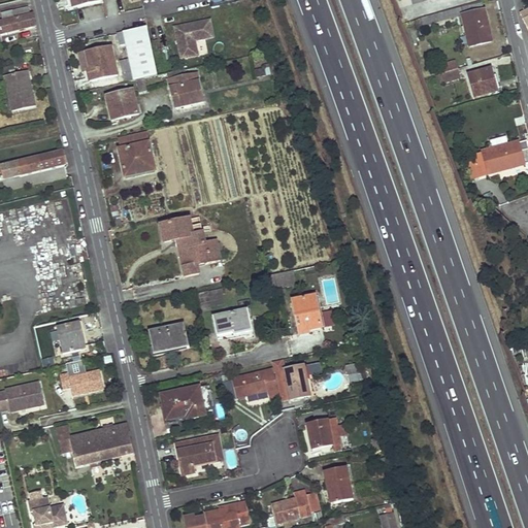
[(393,0),(397,8),(429,0),(424,0),(423,0),(393,0)]
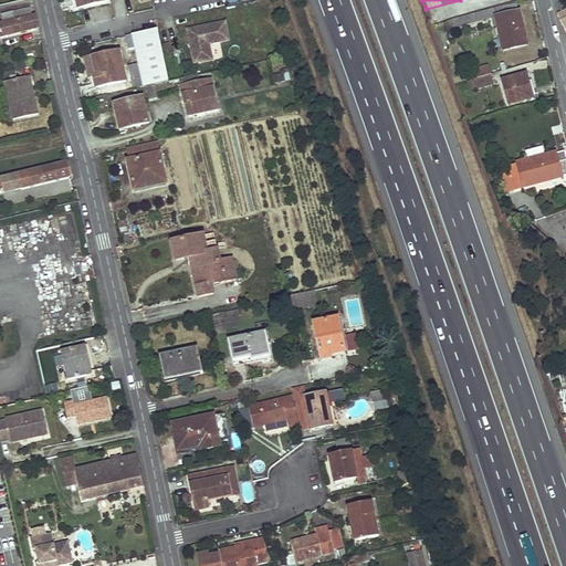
[(520,12),(517,4),(490,11),(492,19),(495,18),(504,51),(527,45),(523,29),(521,30),(516,13),(520,12)]
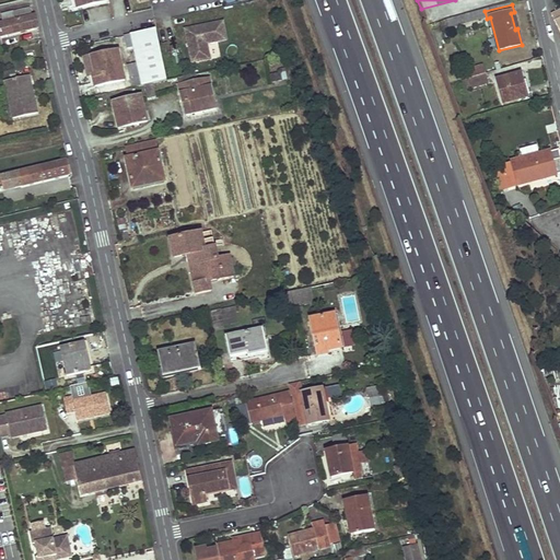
[(13,12),(15,20),(0,23),(0,45),(1,45),(0,39),(0,36),(38,27),(36,15),(32,16),(30,8),(13,12)]
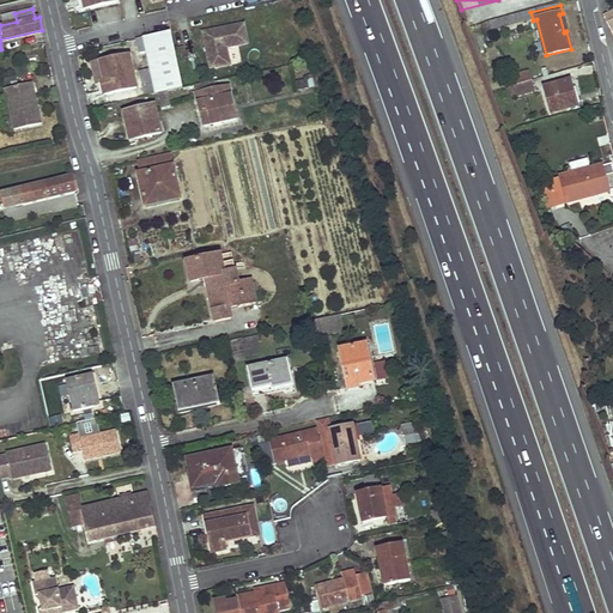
[(570,31),(565,12),(563,13),(559,14),(564,32),(566,31),(570,31)]
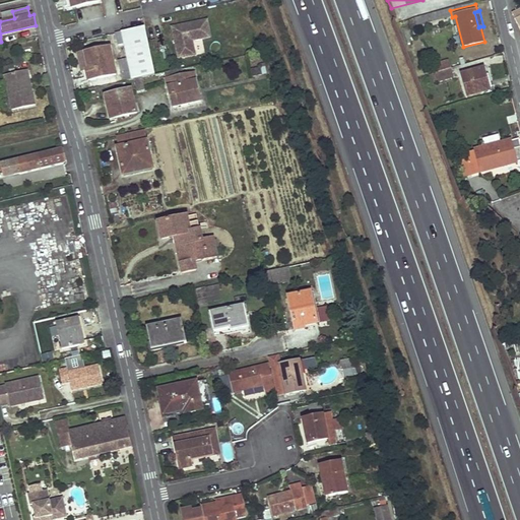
[(207,20),(173,28),(180,59),(196,56),(193,42),(211,38),(207,20)]
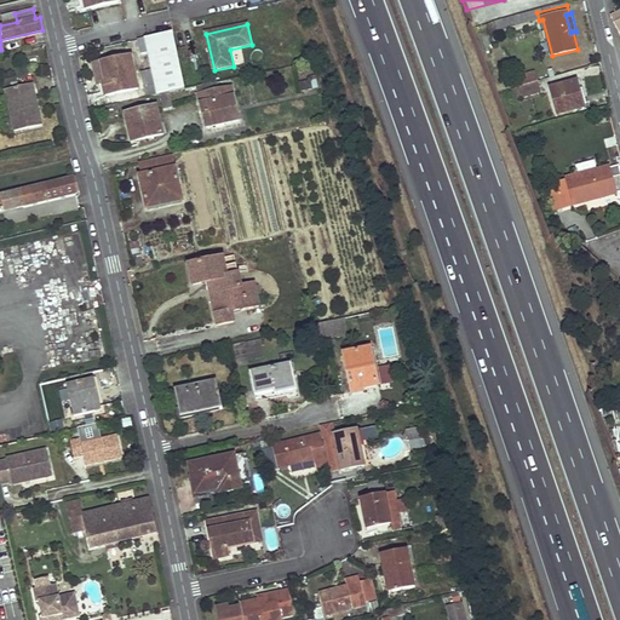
[(185,90),(173,33),(138,40),(142,53),(149,52),(153,70),(141,73),(145,98),(161,95),(171,93),(185,90)]
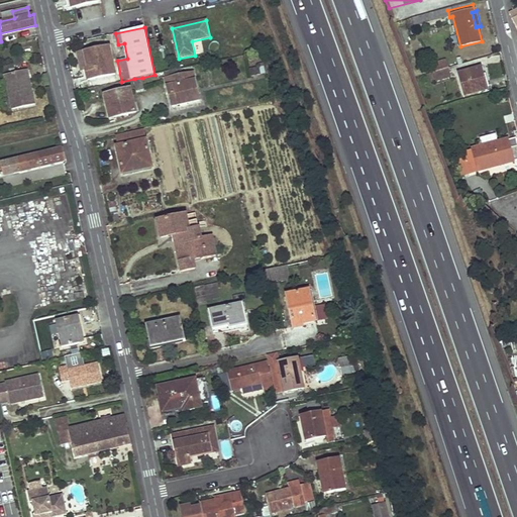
[(115,75),(110,47),(85,53),(88,70),(85,70),(88,81),(115,75)]
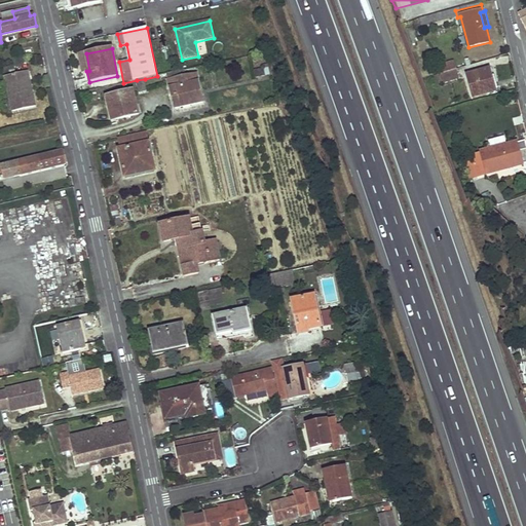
[(89,71),(86,53),(80,55),(83,72),(86,71),(89,71)]
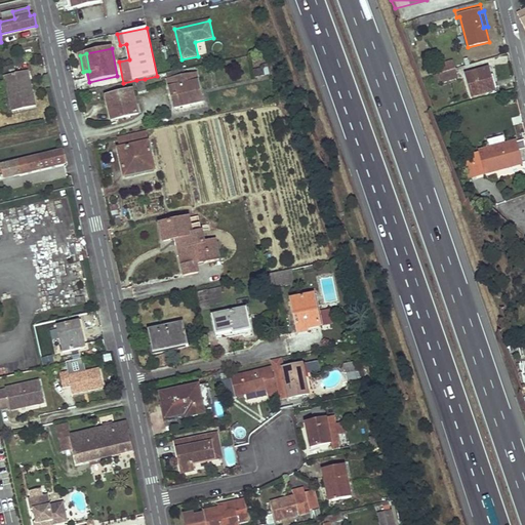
[(437,65),(439,73),(453,69),(451,61),(437,65)]
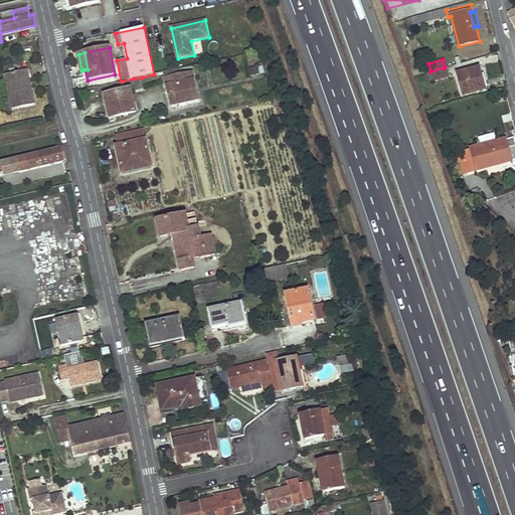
[(261,74),(259,67),(248,69),(249,77),(261,74)]
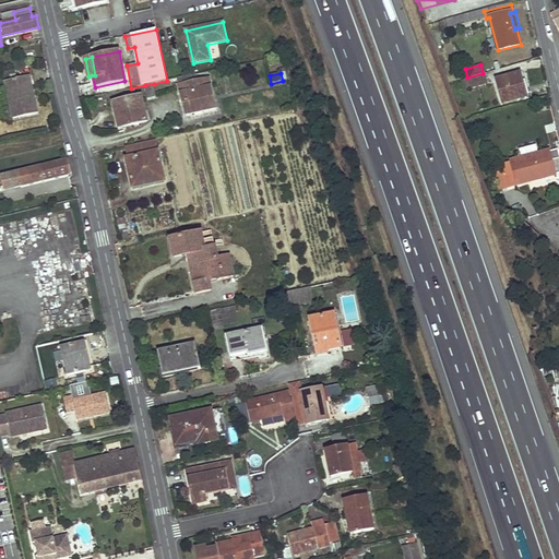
[(483,73),(467,78),(470,87),(485,83),(483,73)]
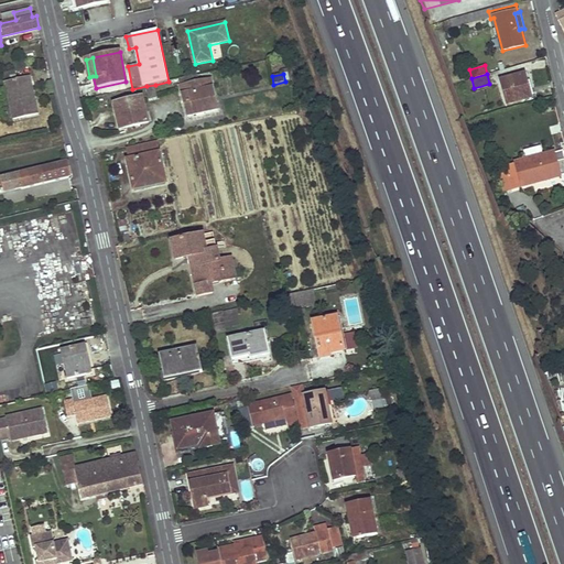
[(199,83),(197,75),(179,79),(181,86),(199,83)]
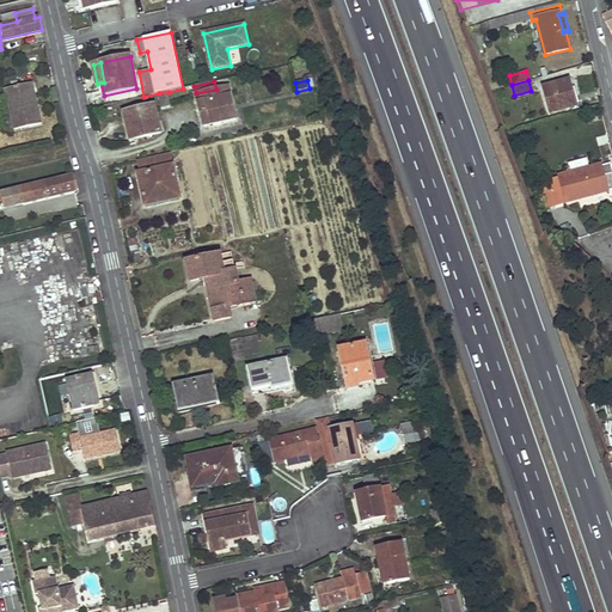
[(570,90),(568,81),(544,87),(550,112),(571,108),(567,90),(570,90)]
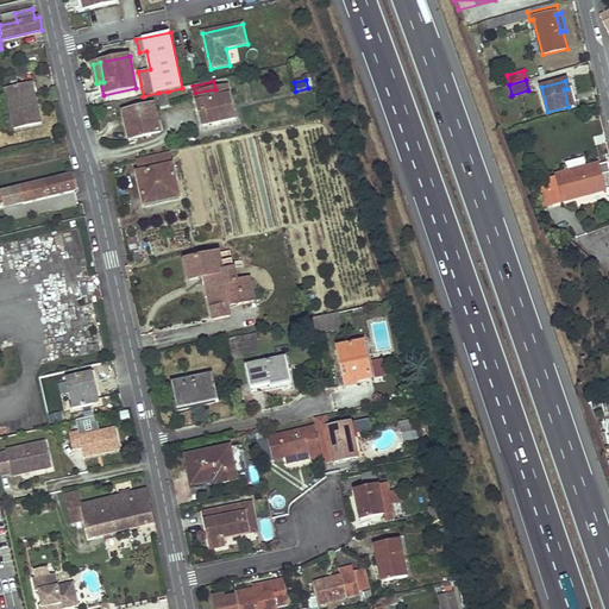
[(35,92),(33,82),(5,88),(14,129),(42,123),(38,106),(33,107),(31,93),(35,92)]
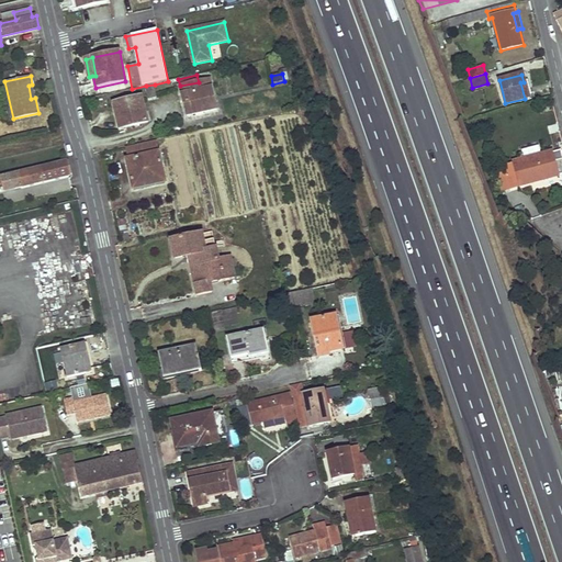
[(242,76),(233,78),(236,90),(245,88),(242,76)]
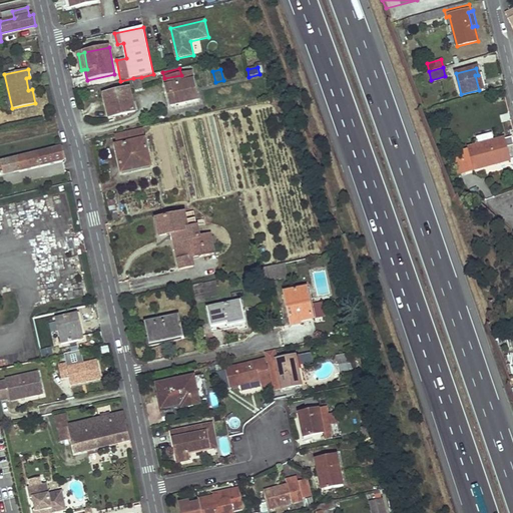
[(197,99),(191,72),(181,75),(164,78),(170,106),(197,99)]
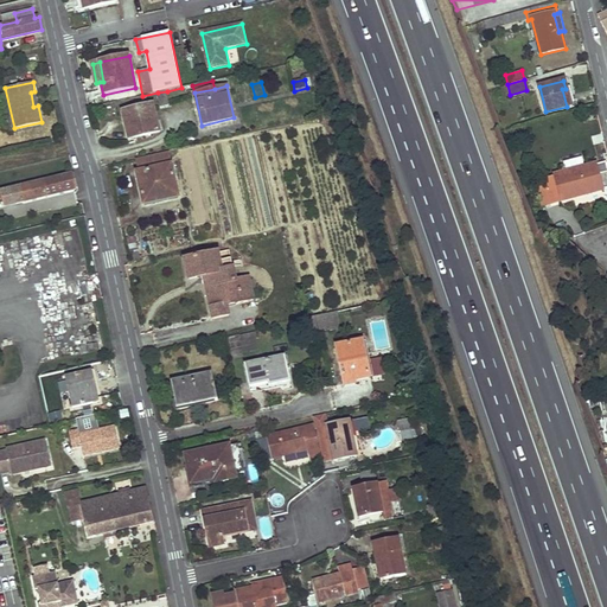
[(567,107),(573,104),(569,88),(566,89),(562,89),(567,107)]
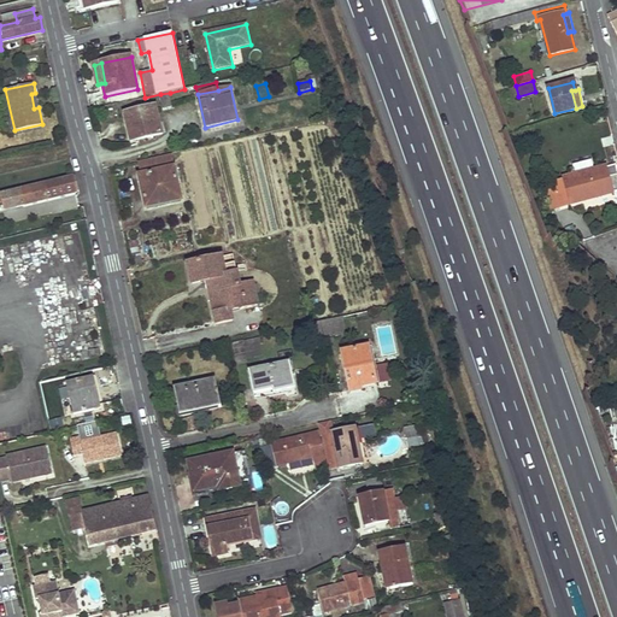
[(172,107),(170,93),(160,94),(163,110),(172,107)]
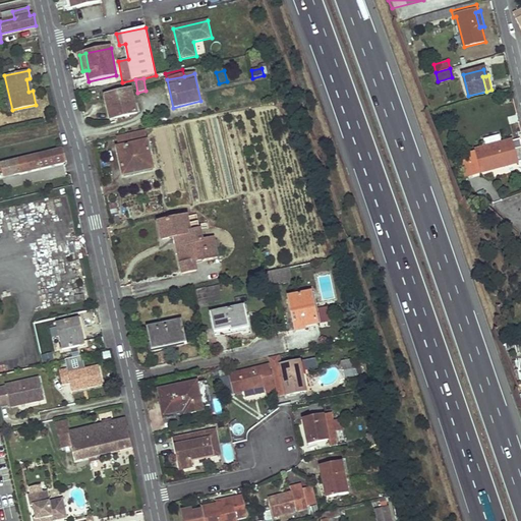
[(137,113),(131,90),(105,96),(108,107),(112,106),(115,118),(137,113)]
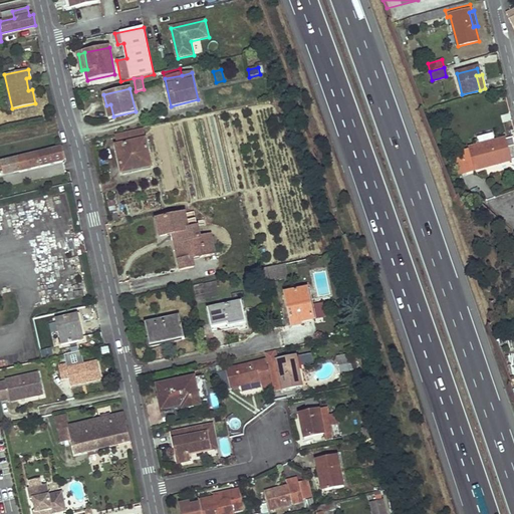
[(151,167),(143,131),(115,136),(117,146),(115,147),(121,171),(138,168),(138,170),(151,167)]
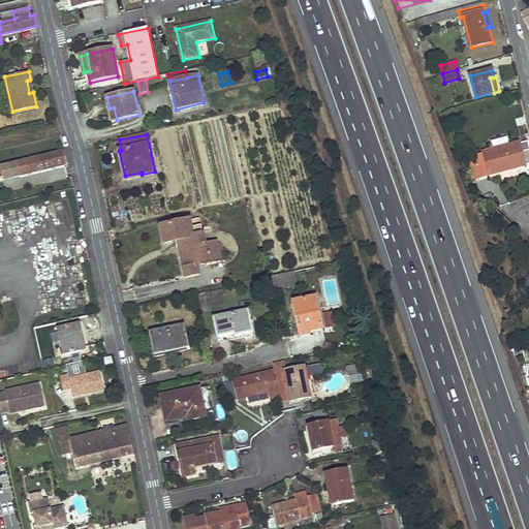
[(494,151),(509,147),(507,138),(492,142),(494,151)]
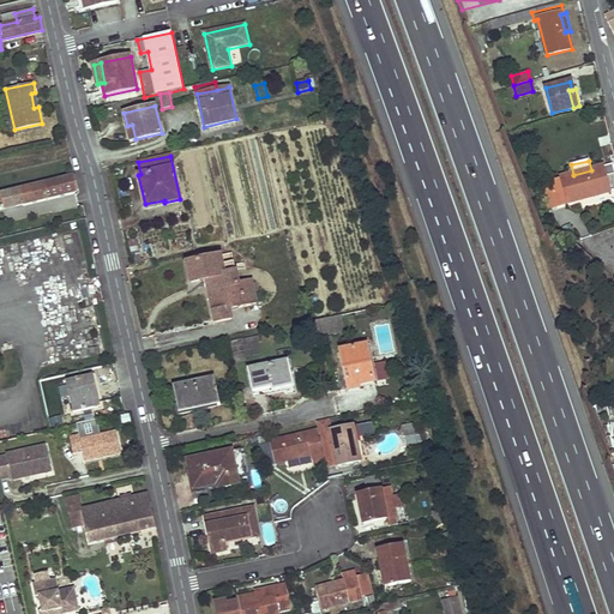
[(549,209),(613,190),(613,174),(607,176),(605,167),(591,170),(573,175),(542,184),(549,209)]
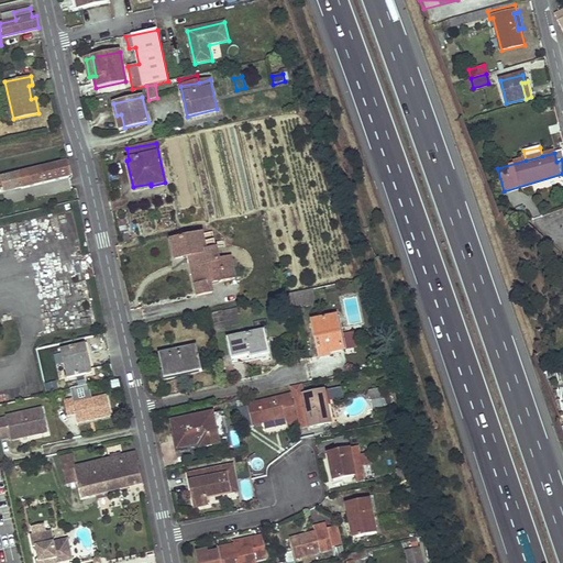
[(0,191),(72,176),(69,162),(0,177),(0,191)]
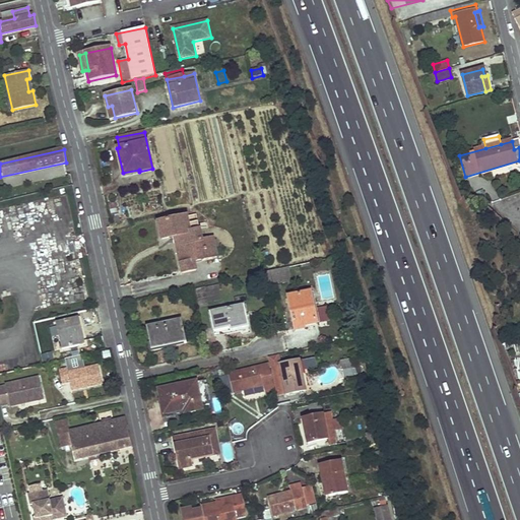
[(158,222),(163,239),(175,237),(181,264),(186,263),(188,271),(196,270),(194,261),(216,257),(213,239),(202,241),(200,230),(190,232),(188,224),(198,222),(196,214),(158,222)]
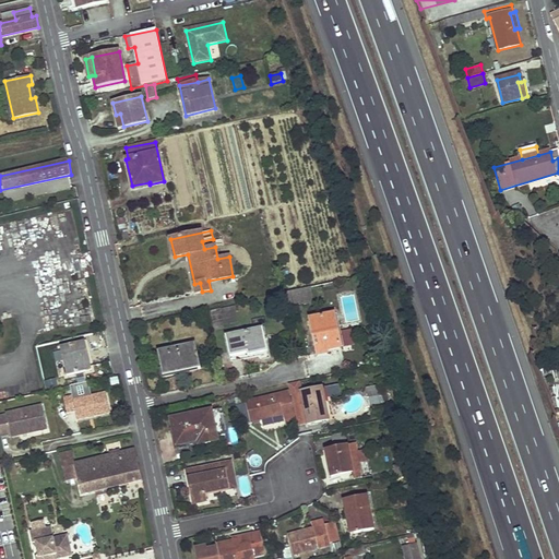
[(215,247),(213,239),(202,241),(204,249),(215,247)]
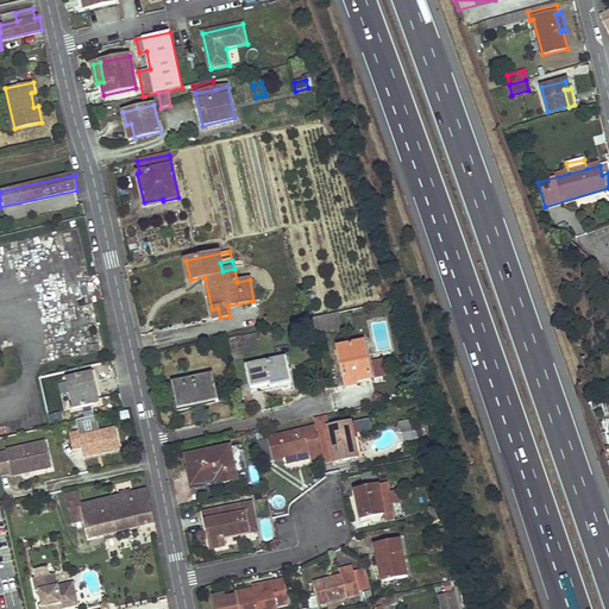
[(341,330),(338,313),(331,314),(334,331),(341,330)]
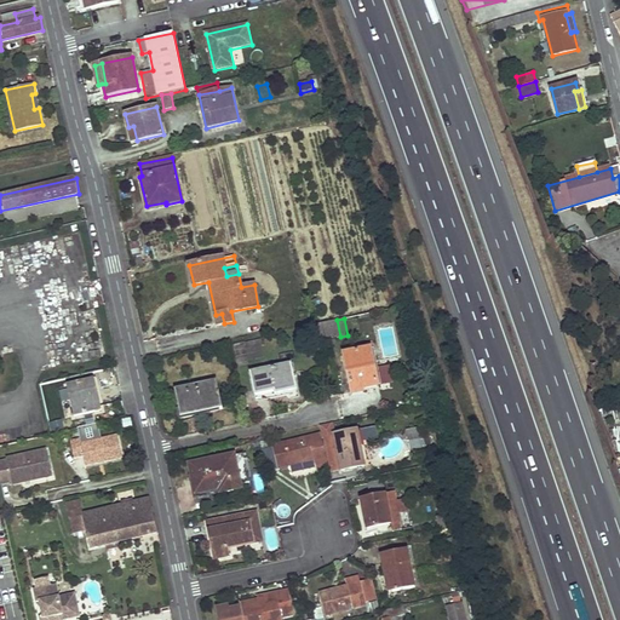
[(340,337),(337,320),(321,323),(325,340),(340,337)]
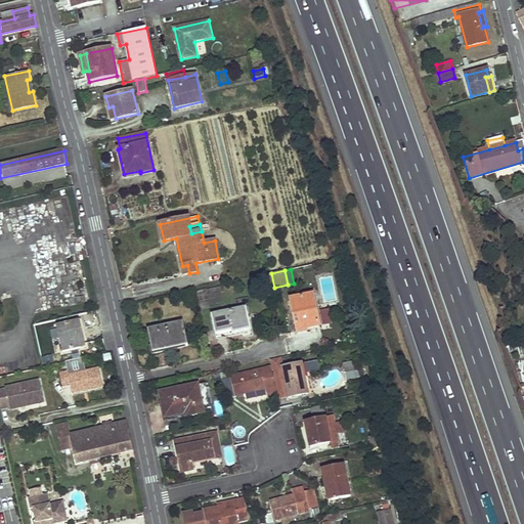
[(316,312),(312,294),(290,298),(297,333),(306,331),(306,330),(319,326),(319,325),(316,312)]
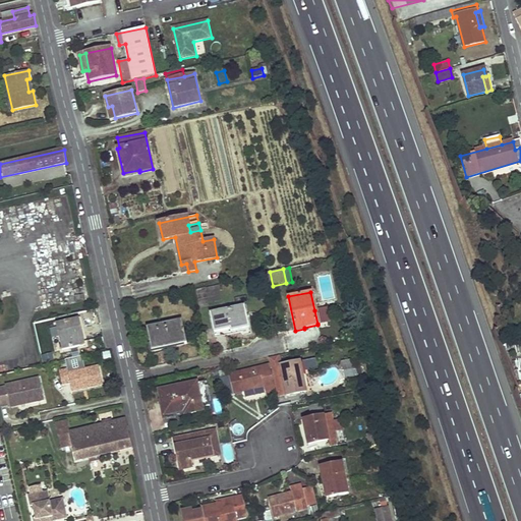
[(15,310),(12,300),(2,302),(4,313),(15,310)]
